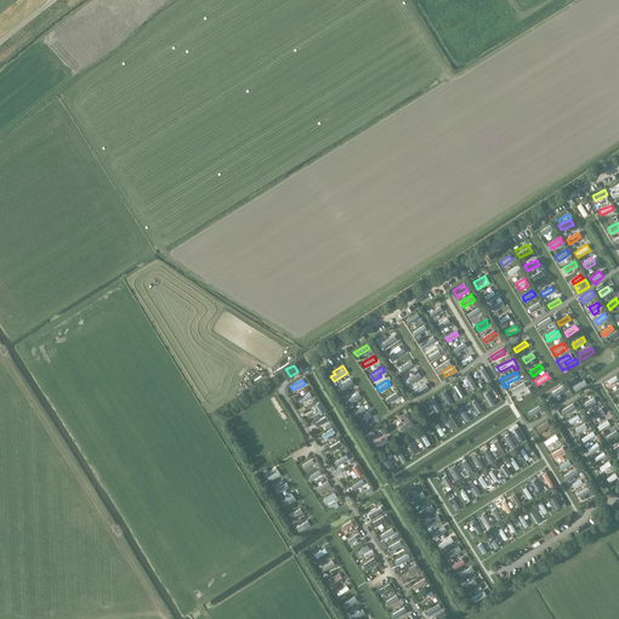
[(512,395),(531,386),(528,380),(510,390),(512,395)]
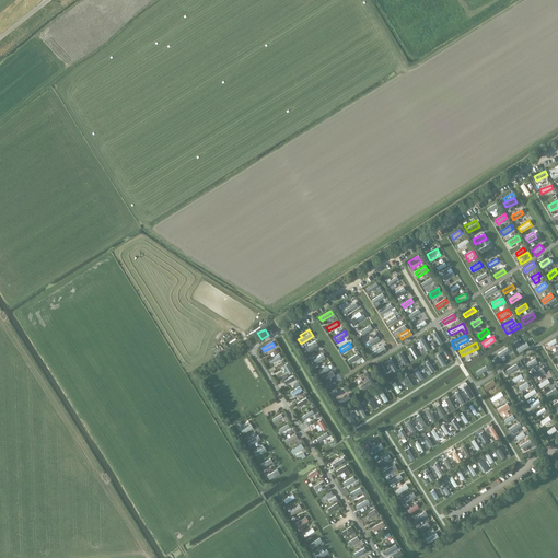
[(315,344),(306,349),(309,352),(317,348),(315,344)]
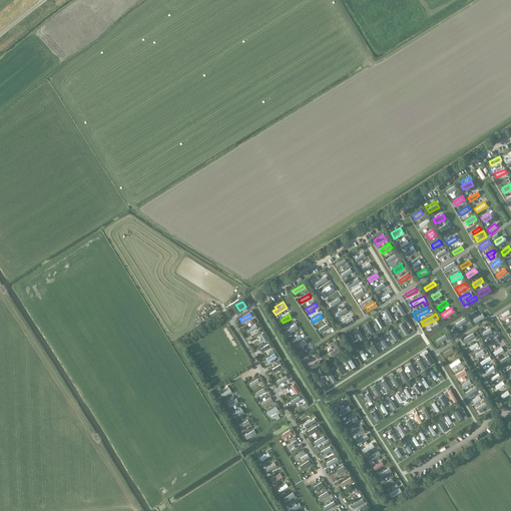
[(257,323),(247,328),(249,332),(259,327),(257,323)]
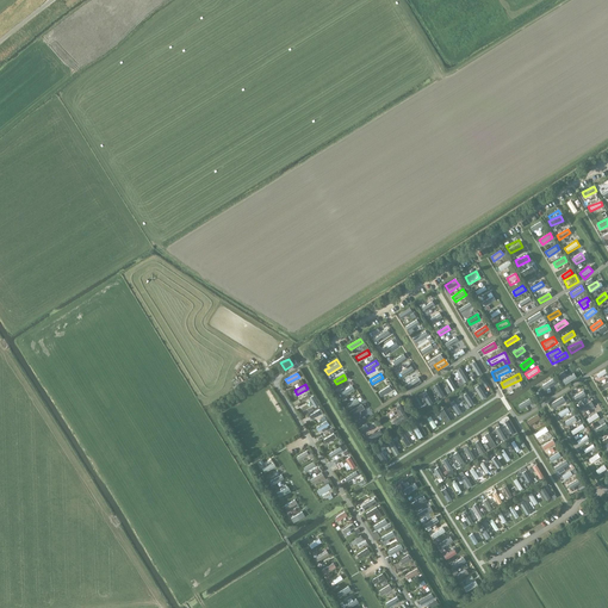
[(386,386),(378,392),(380,396),(389,389),(386,386)]
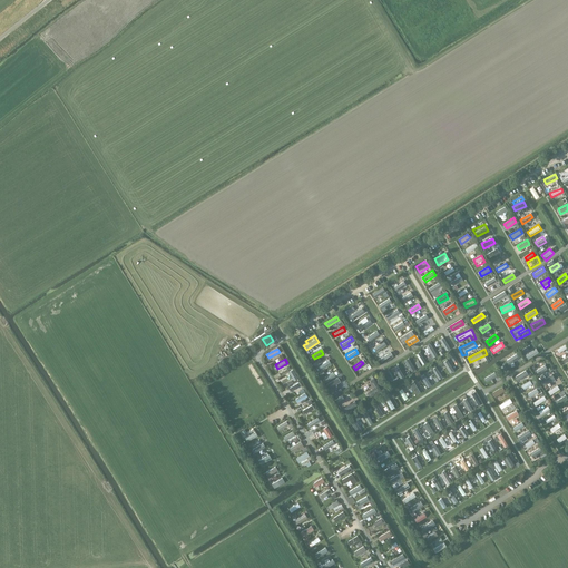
[(447,361),(443,362),(449,372),(452,370),(447,361)]
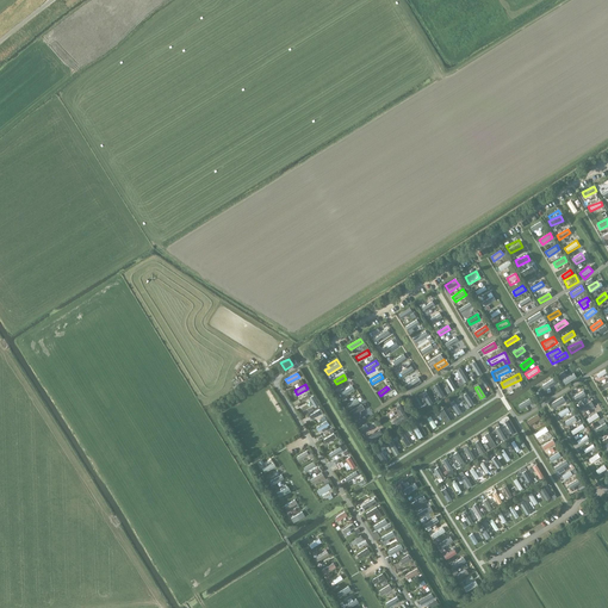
[(461,395),(470,407),(473,403),(466,392),(461,395)]
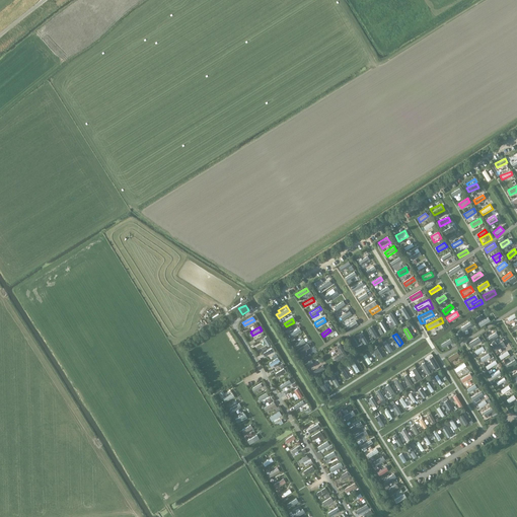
[(298,347),(305,342),(300,335),(294,340),(298,347)]
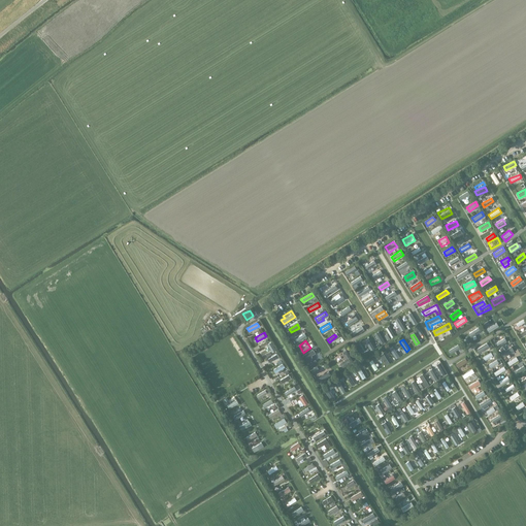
[(267,349),(269,347),(272,352),(275,350),(270,341),(265,344),(267,349)]
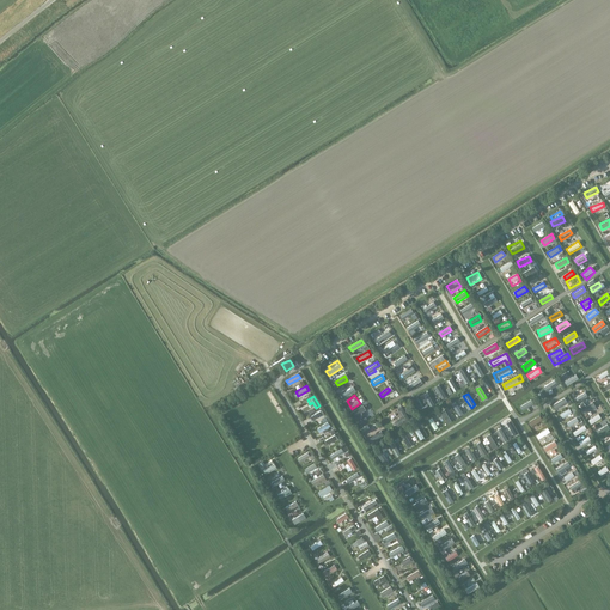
[(565,397),(553,404),(556,410),(568,403),(565,397)]
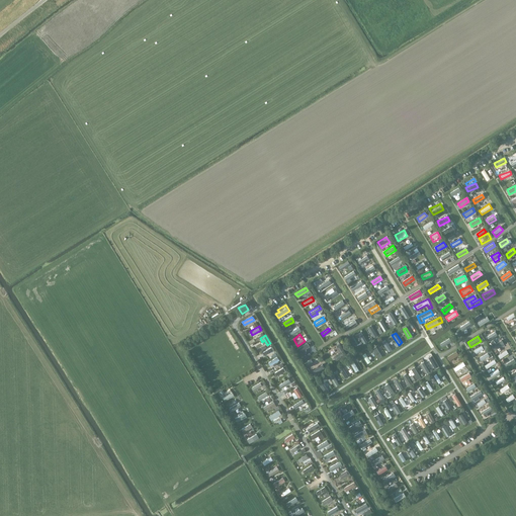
[(494,349),(504,344),(500,336),(493,339),(494,341),(491,342),(494,349)]
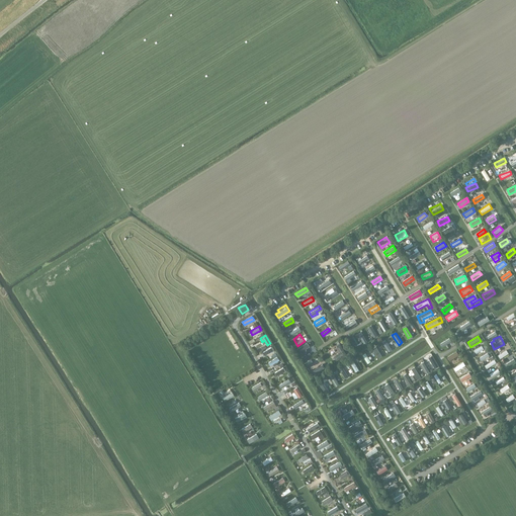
[(446,343),(451,342),(450,338),(439,342),(442,348),(447,346),(446,343)]
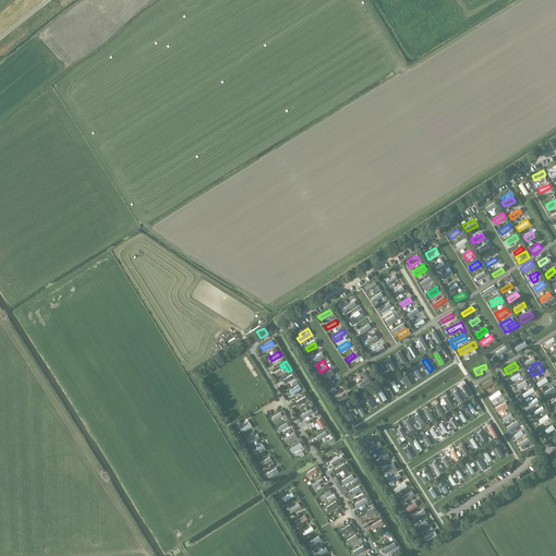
[(411,369),(417,378),(421,376),(414,366),(411,369)]
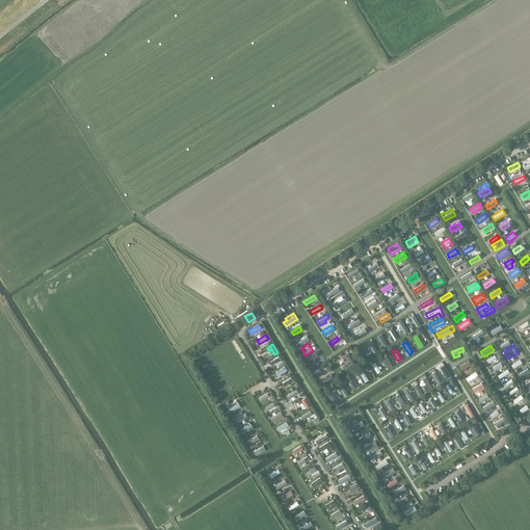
[(314,366),(311,361),(318,358),(315,352),(305,358),(310,368),(314,366)]
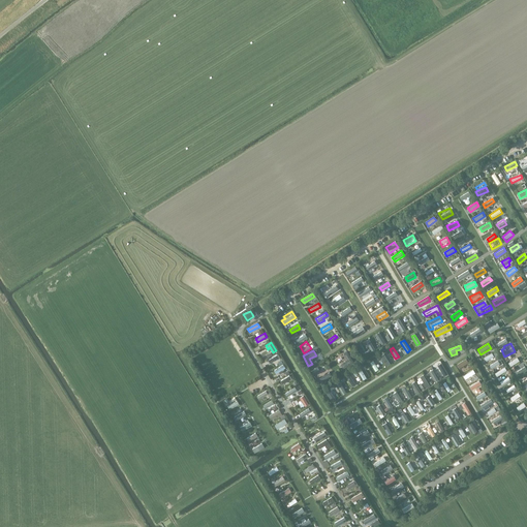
[(487,362),(496,357),(493,351),(484,357),(487,362)]
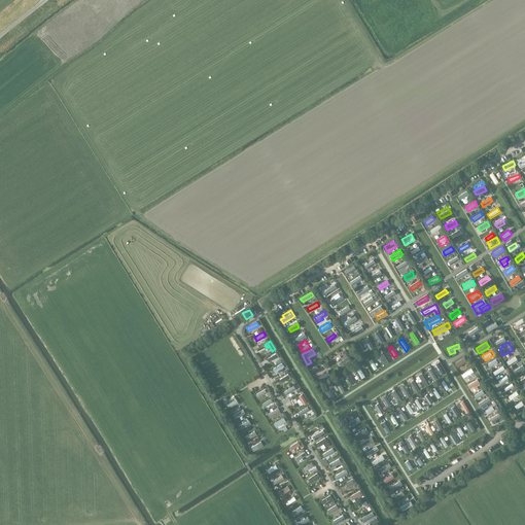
[(276,352),(266,358),(268,361),(278,355),(276,352)]
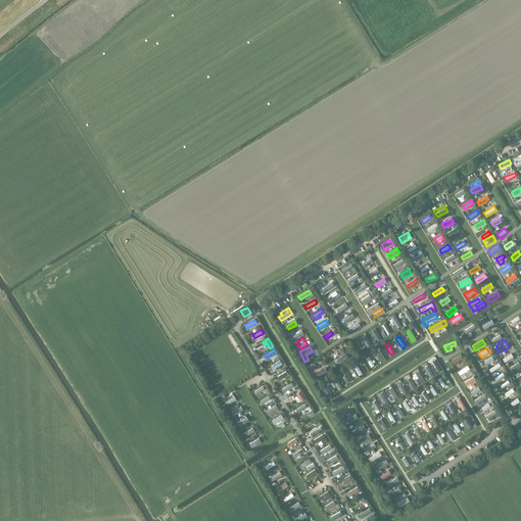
[(505,362),(513,357),(511,353),(503,359),(505,362)]
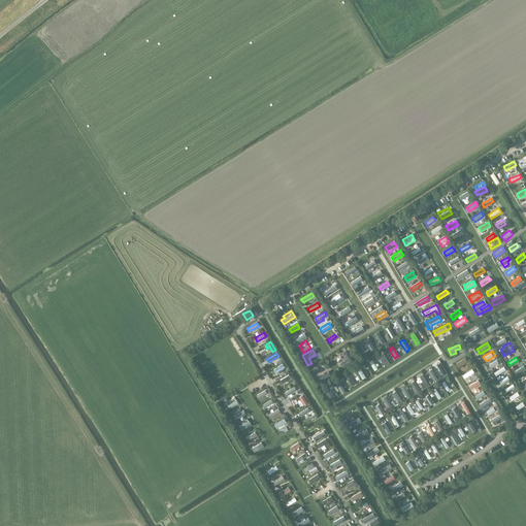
[(462,368),(467,366),(465,363),(467,362),(465,358),(455,363),(459,370),(463,368),(462,368)]
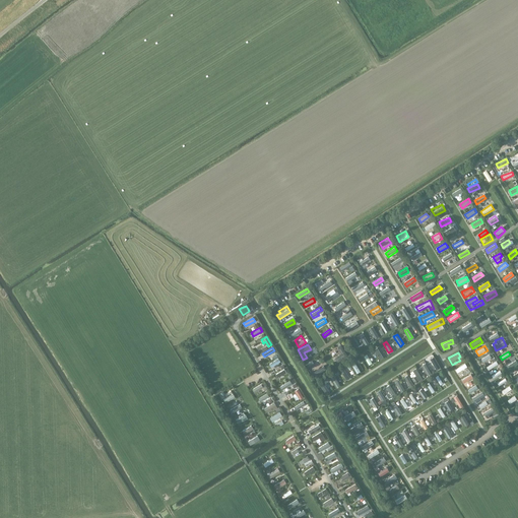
[(492,359),(490,353),(481,359),(483,363),(492,359)]
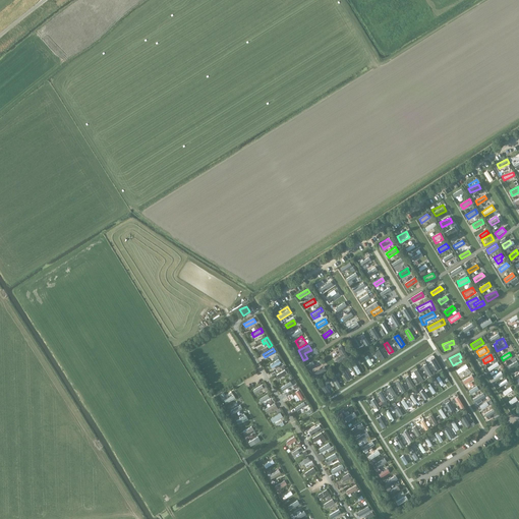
[(364,357),(368,365),(372,364),(367,355),(364,357)]
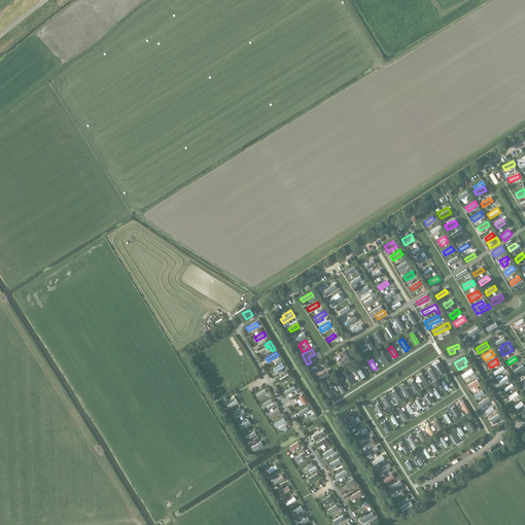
[(275,374),(285,366),(282,361),(272,370),(275,374)]
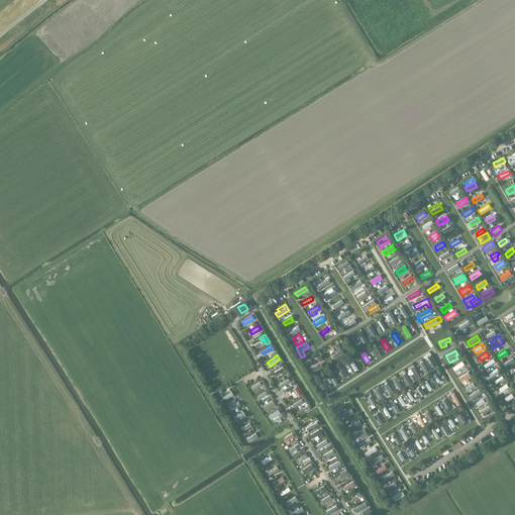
[(461,361),(452,369),(455,372),(465,364),(461,361)]
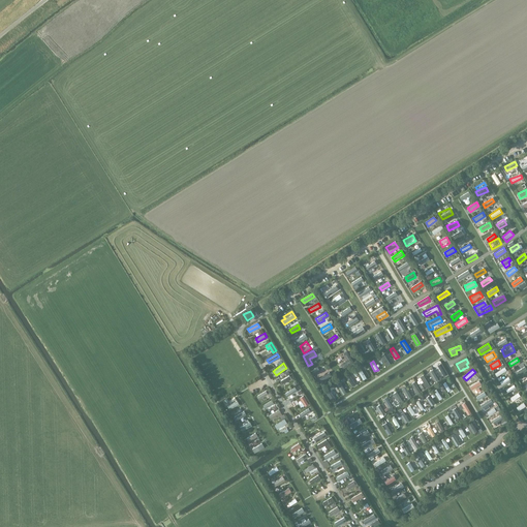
[(433,380),(437,377),(432,370),(425,375),(428,378),(430,376),(433,380)]
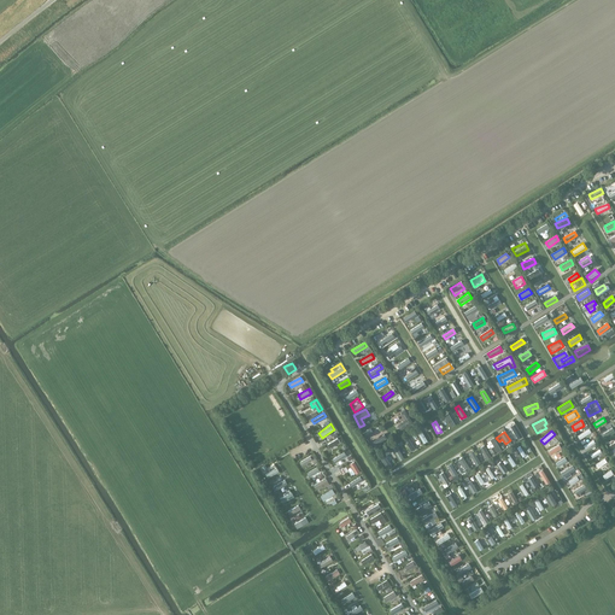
[(414,446),(420,444),(416,434),(409,437),(414,446)]
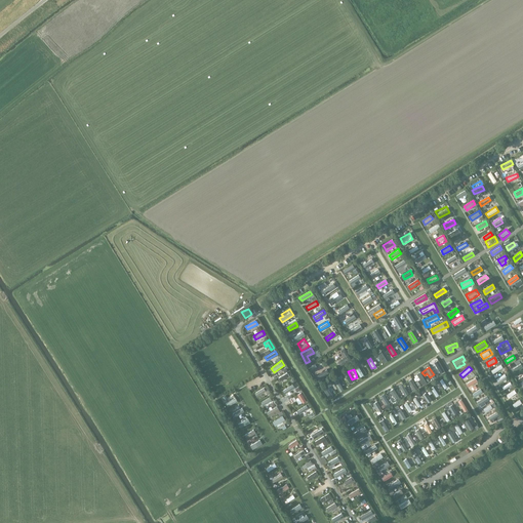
[(280,381),(289,375),(287,372),(278,378),(280,381)]
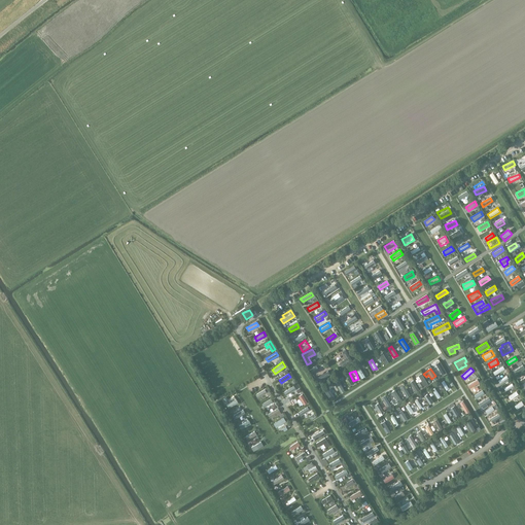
[(414,380),(410,383),(415,392),(419,389),(422,388),(420,384),(424,381),(420,374),(418,376),(419,378),(418,379),(420,382),(416,384),(414,380)]
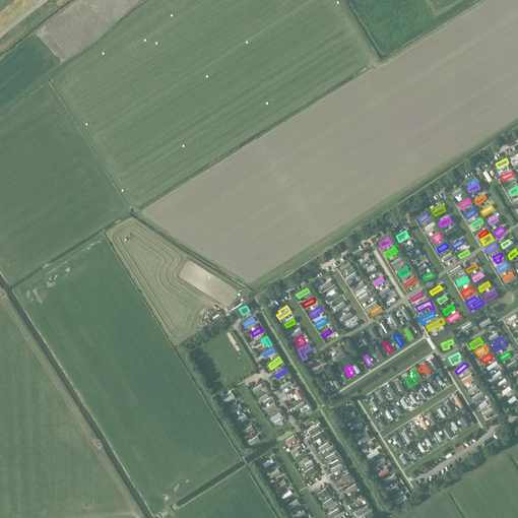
[(494,370),(495,374),(492,375),(493,378),(502,374),(501,370),(499,371),(498,369),(494,370)]
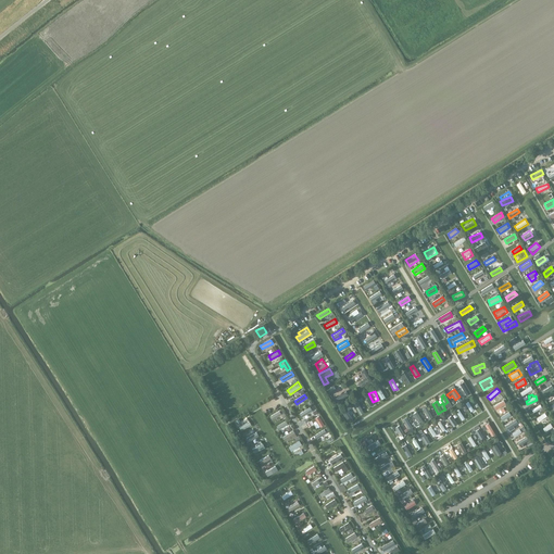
[(493,404),(494,408),(505,404),(503,397),(498,399),(499,402),(493,404)]
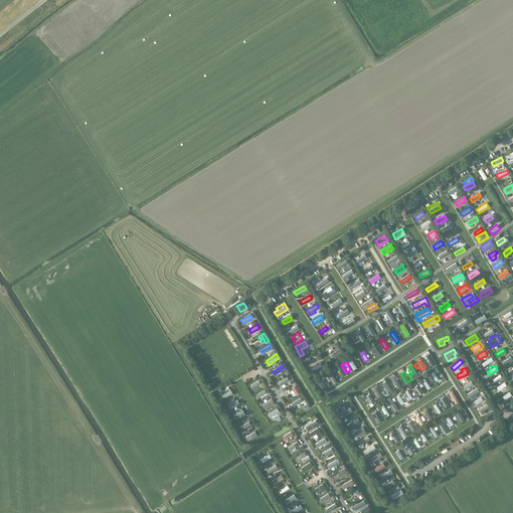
[(500,374),(497,376),(495,373),(492,375),(494,378),(492,379),(494,382),(502,377),(500,374)]
